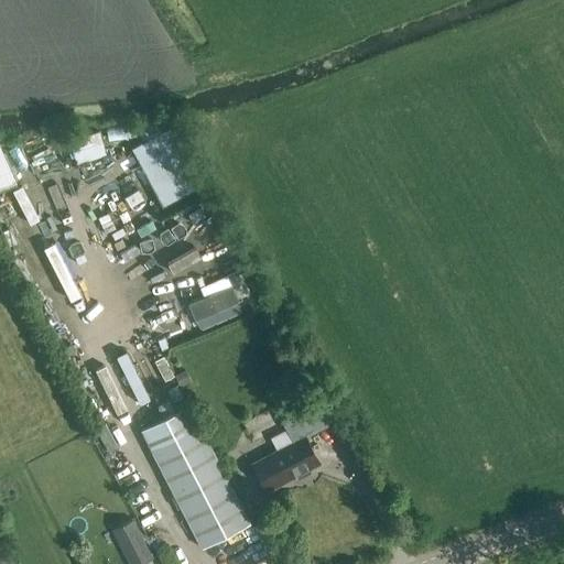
[(102,127),(75,136),(83,161),(110,153),(102,127)]
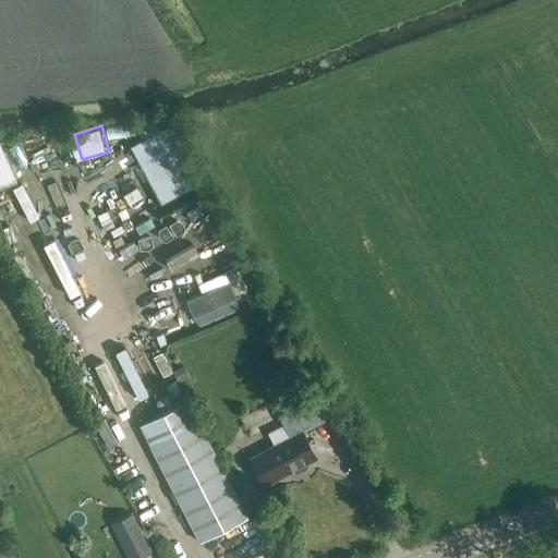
[(130,147),(160,205),(202,183),(171,125),(130,147)]
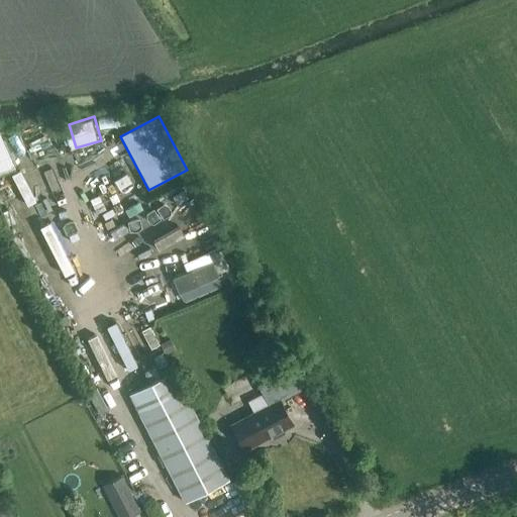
[(0,128),(0,171),(20,163),(4,126),(0,128)]
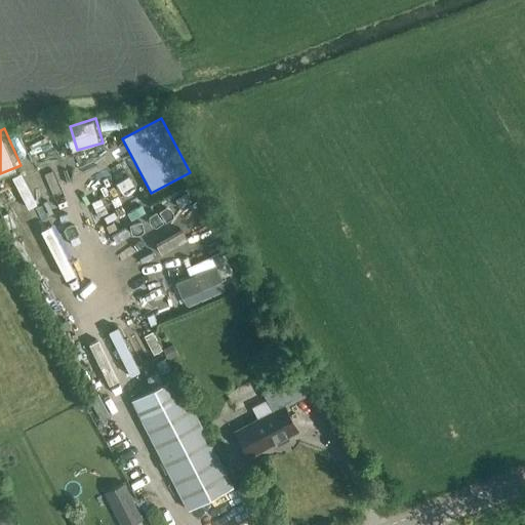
[(93,186),(124,169),(120,160),(88,176),(93,186)]
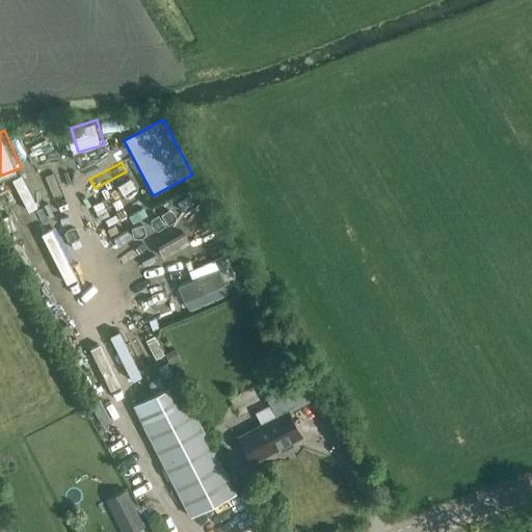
[(220,260),(194,270),(196,277),(180,284),(186,299),(230,283),(220,260)]
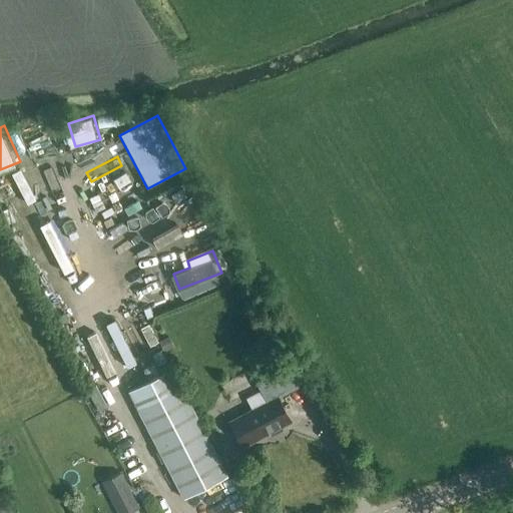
[(168,338),(159,342),(164,352),(173,347),(168,338)]
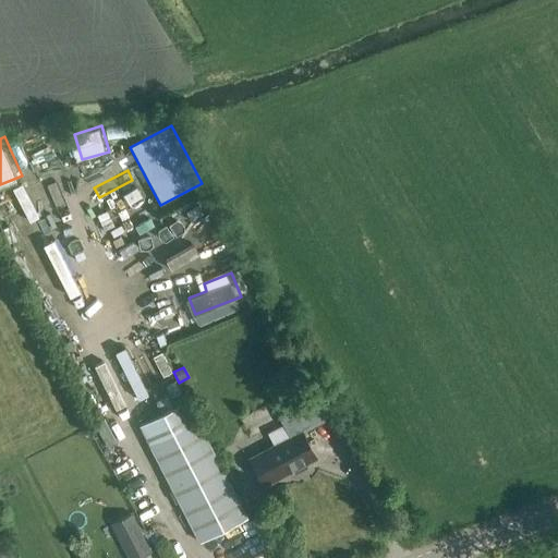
[(289,437),(247,459),(263,488),(293,473),(295,475),(307,470),(305,465),(317,459),(303,433),(324,422),(311,399),(278,416),(289,437)]
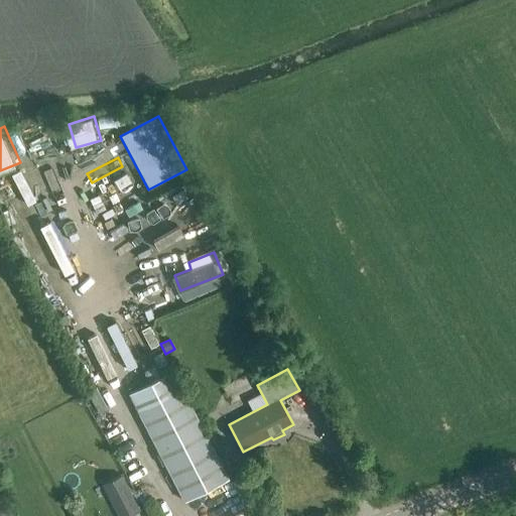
[(130,394),(185,502),(230,480),(174,372),(130,394)]
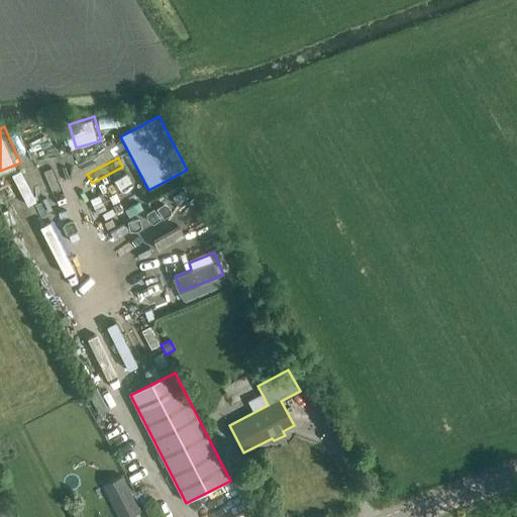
[(119,516),(130,516),(140,513),(123,477),(103,484),(119,516)]
